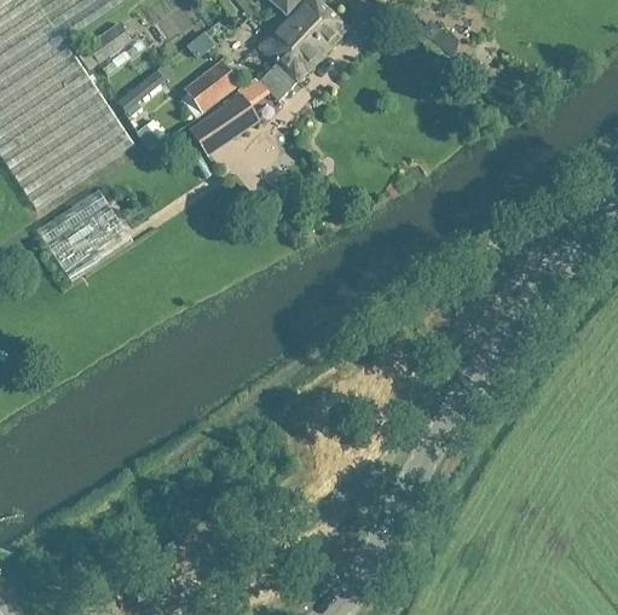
[(0,0),(0,154),(35,208),(133,143),(64,40),(125,0),(0,0)]
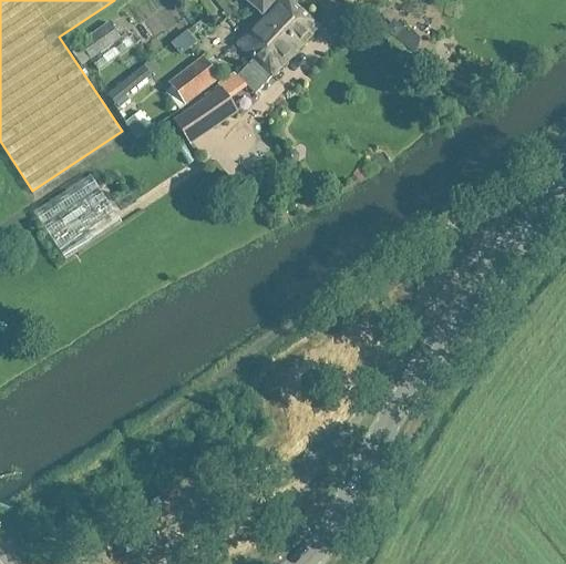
[(253,55),(300,7),(292,0),(278,0),(237,42),(253,55)]
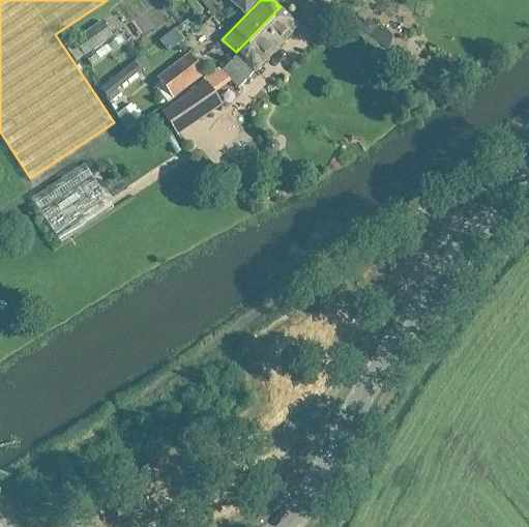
[(231,0),(244,11),(254,0),(231,0)]
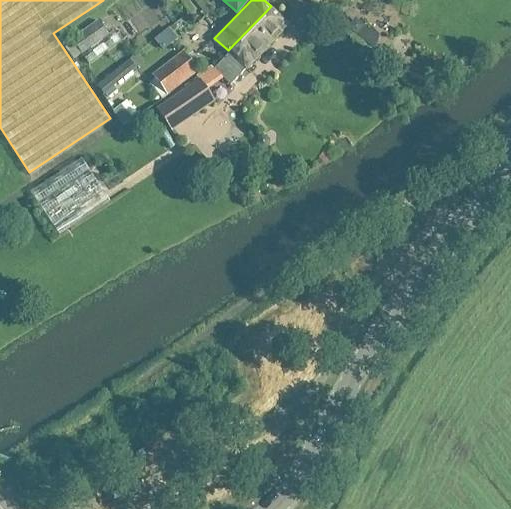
[(228,50),(229,51),(214,67),(230,81),(287,21),(271,6),(228,50)]
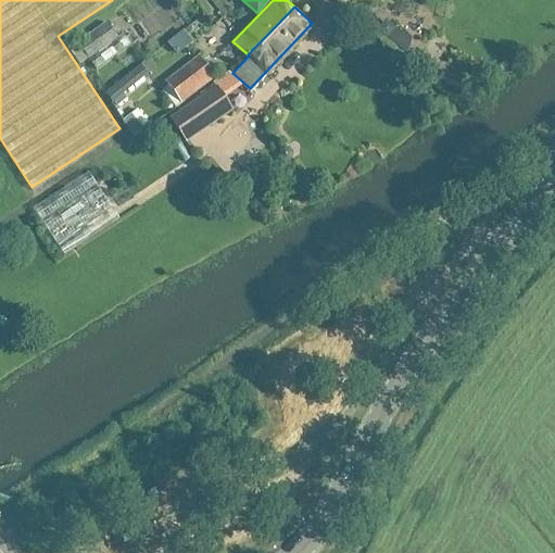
[(97,67),(131,42),(123,32),(118,34),(106,19),(77,40),(97,67)]
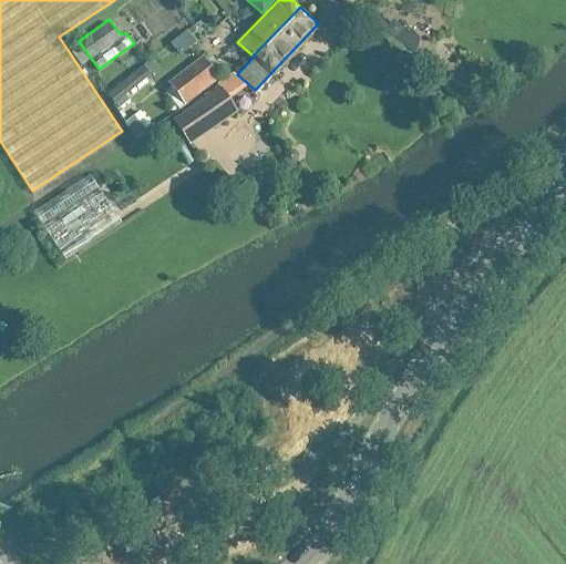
[(444,60),(456,43),(442,32),(430,49),(444,60)]
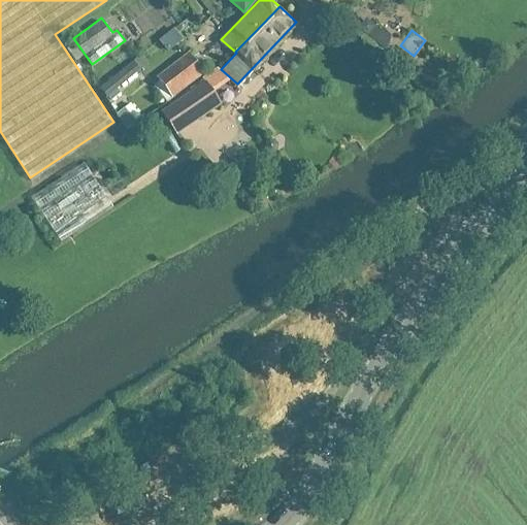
[(172,95),(205,70),(190,50),(157,74),(172,95)]
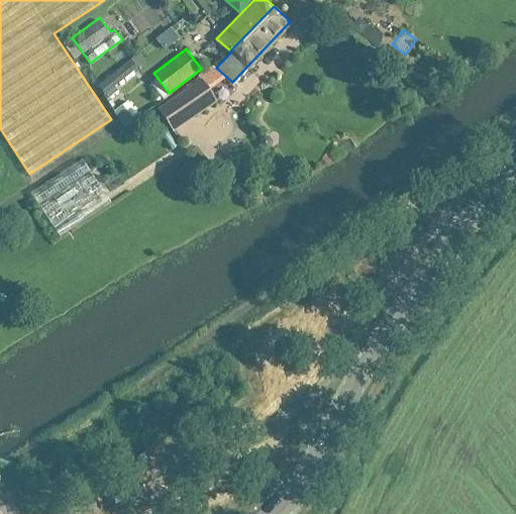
[(107,93),(139,67),(131,58),(99,84),(107,93)]
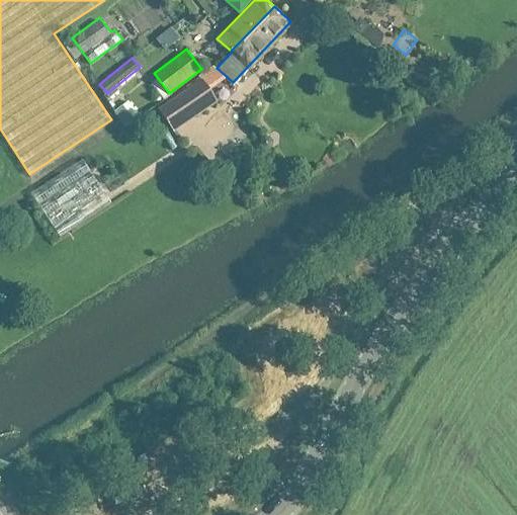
[(158,107),(173,131),(218,100),(201,77),(158,107)]
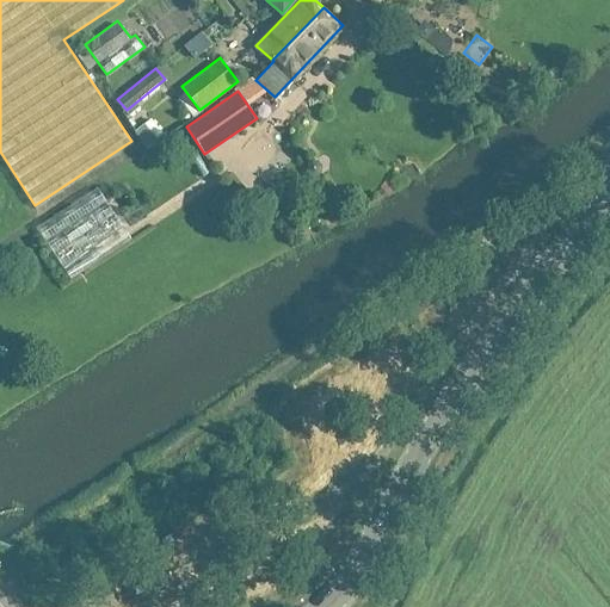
[(146,147),(165,134),(151,116),(134,129),(146,147)]
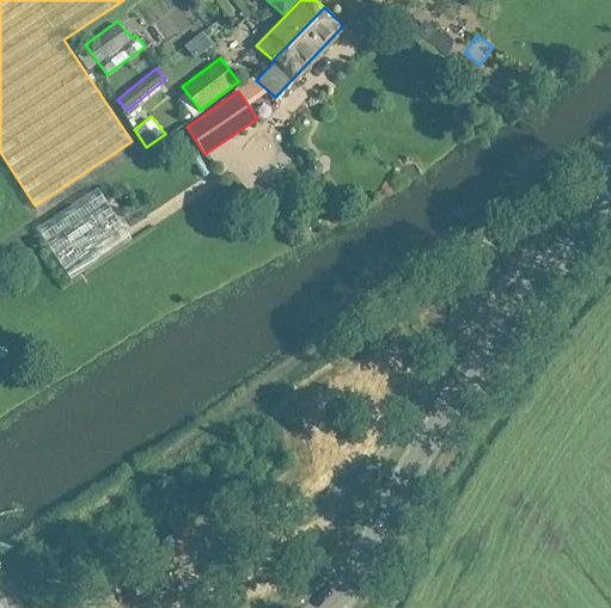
[(98,186),(37,227),(71,278),(132,237),(98,186)]
